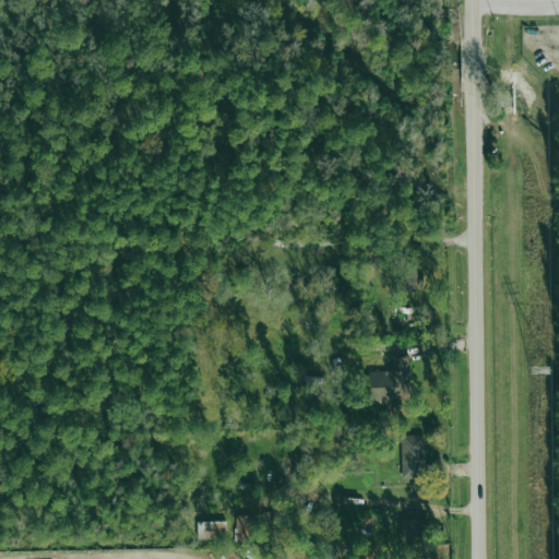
[(393,370),(368,371),(369,403),(409,402),(408,356),(393,356),(393,370)]
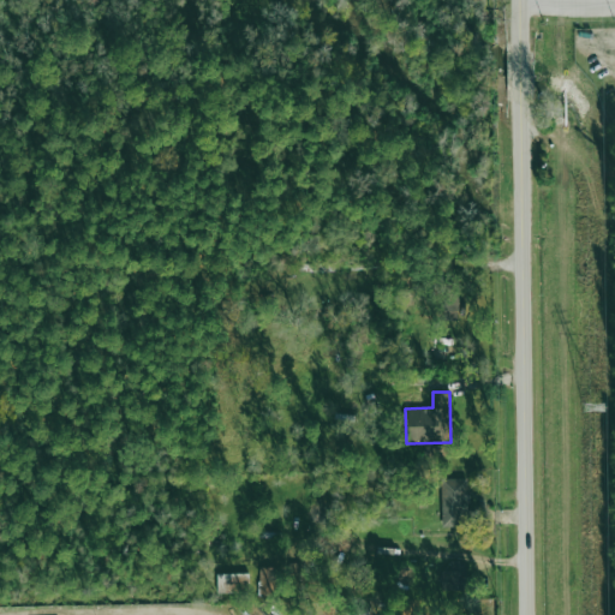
[(442,527),(467,526),(466,478),(441,478),(442,527)]
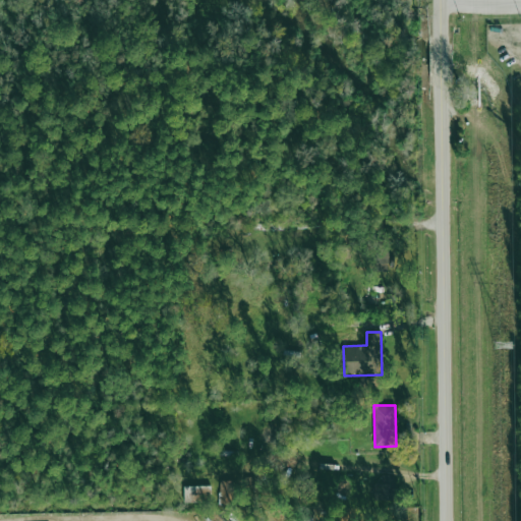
[(219,503),(234,504),(235,480),(219,479),(219,503)]
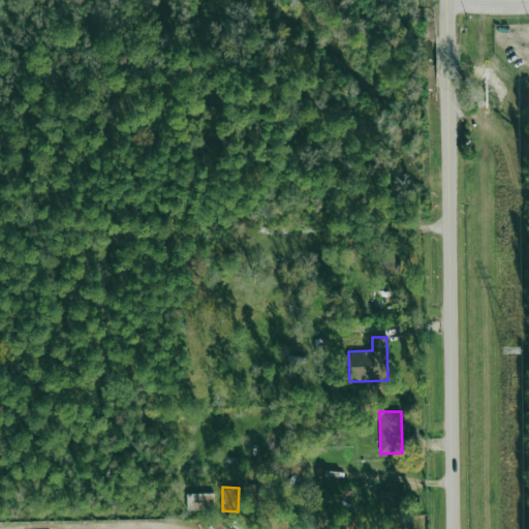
[(379,506),(397,506),(398,491),(379,491),(379,506)]
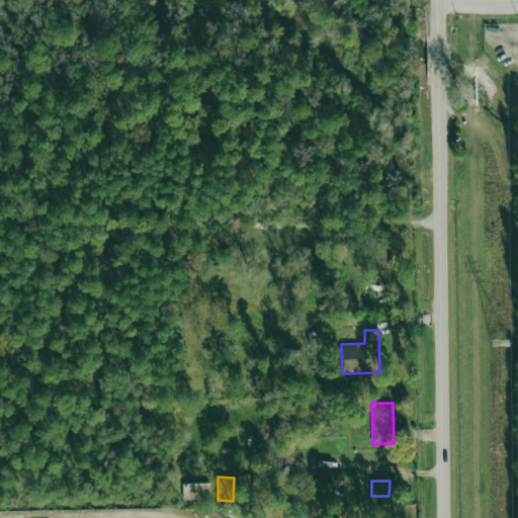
[(182,483),(182,499),(209,499),(209,483),(182,483)]
